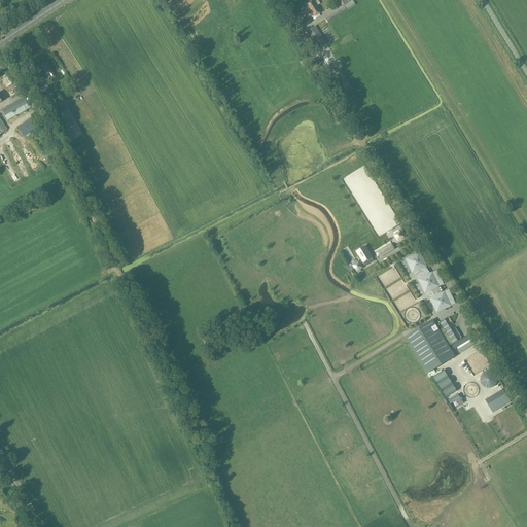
[(318,1),(315,2),(314,0),(313,0),(305,5),(313,18),(321,12),(317,5),(320,4),(318,1)]
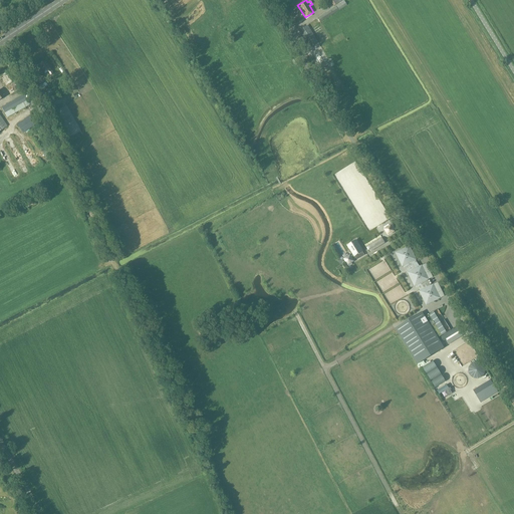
[(344,1),(336,7),(317,18),(320,23),(338,11),(347,5),(344,1)]
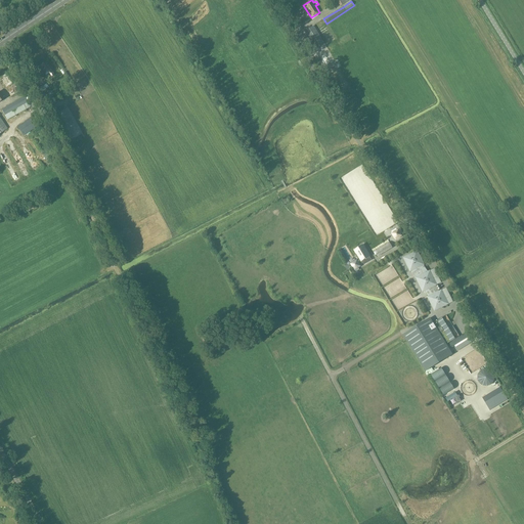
[(314,27),(304,32),(315,49),(324,44),(314,27)]
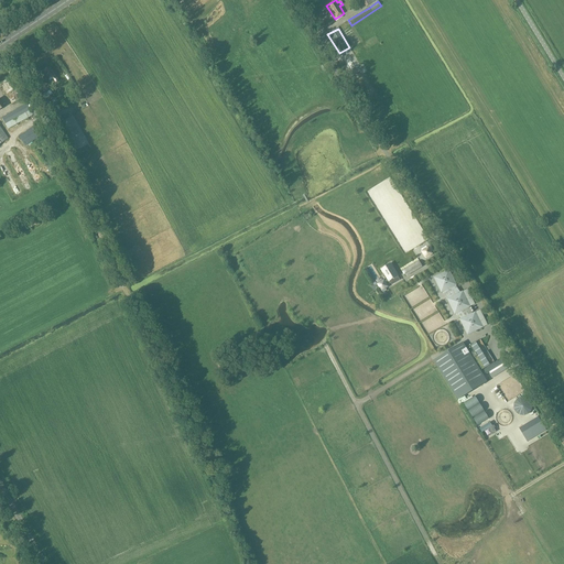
[(325,30),(318,33),(323,42),(329,39),(325,30)]
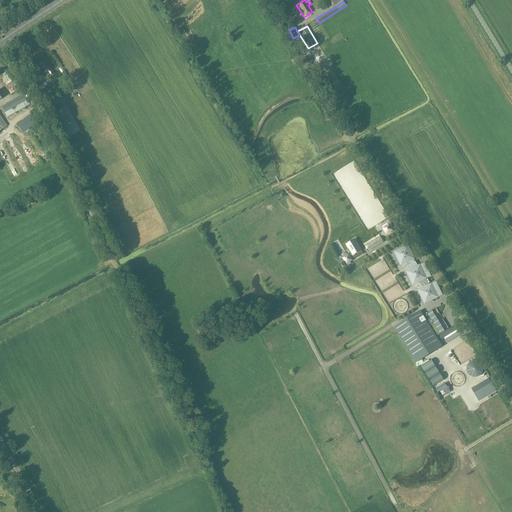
[(325,37),(317,42),(324,53),(332,49),(325,37)]
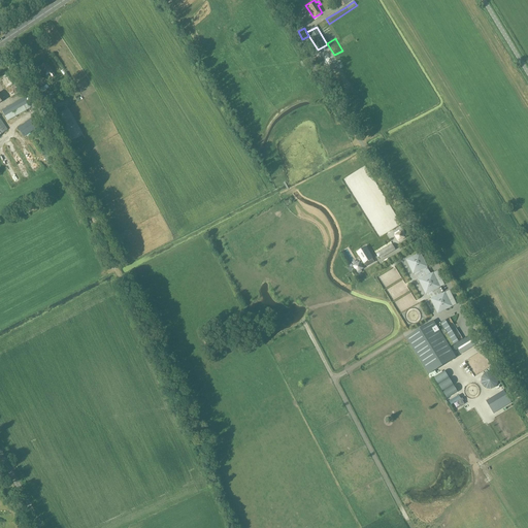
[(48,66),(47,67),(45,64),(40,67),(44,74),(48,72),(53,78),(55,76),(48,66)]
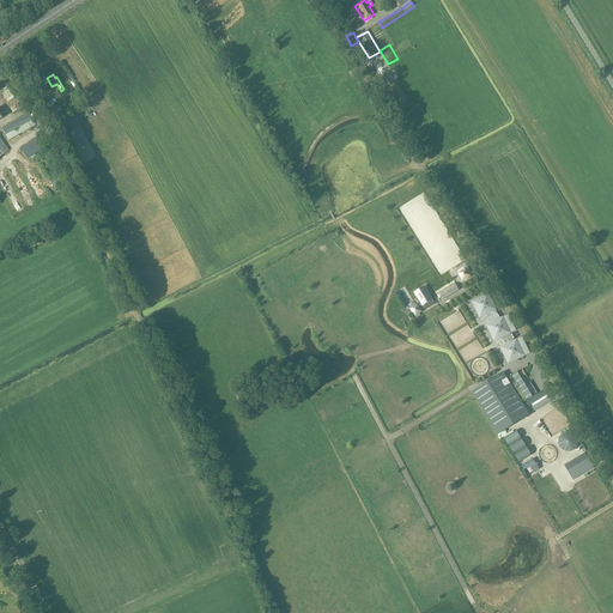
[(6,104),(14,98),(7,86),(0,90),(0,96),(6,104)]
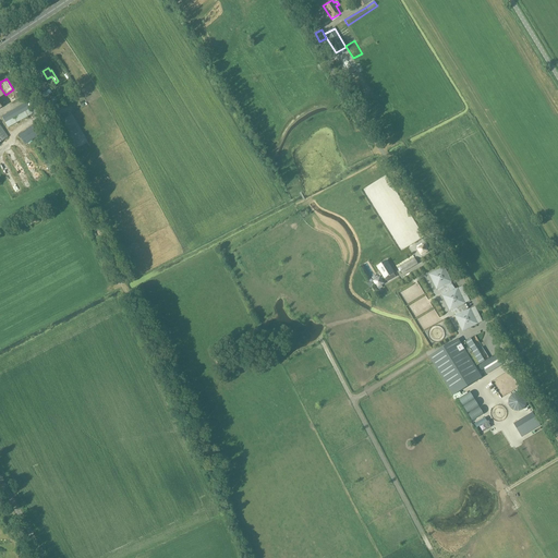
[(47,84),(36,91),(43,101),(49,97),(47,94),(51,91),(47,84)]
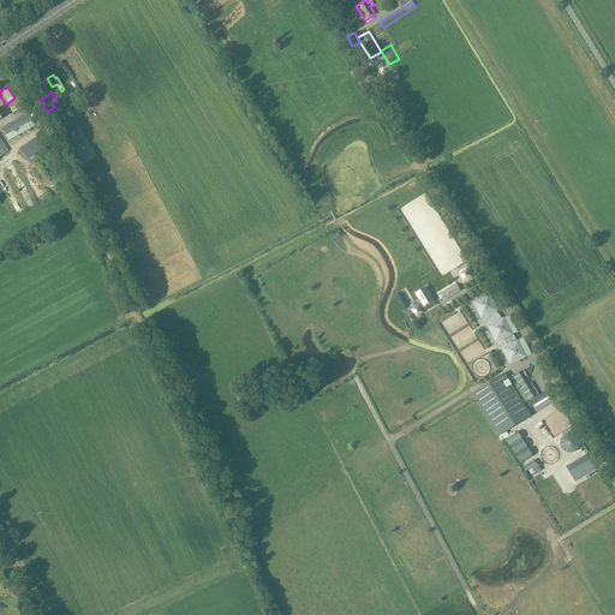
[(18,101),(7,106),(10,112),(21,108),(18,101)]
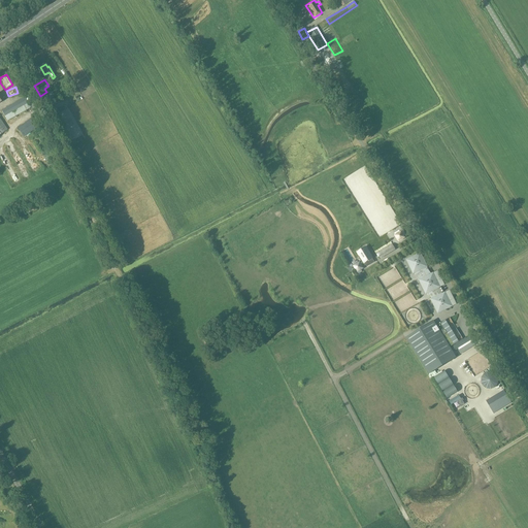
[(7,121),(31,108),(33,108),(33,109),(37,107),(34,102),(29,105),(25,98),(2,110),(7,121)]
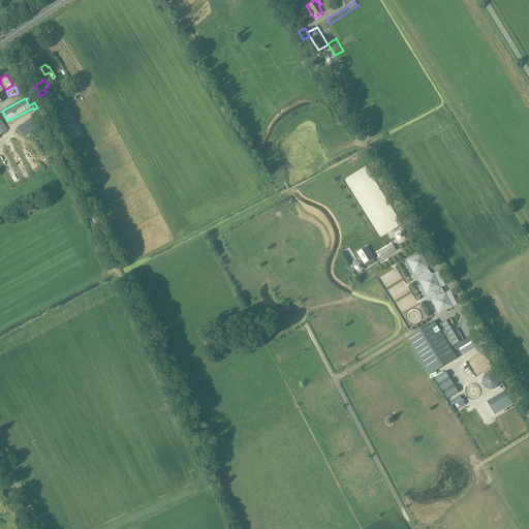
[(24,137),(38,128),(32,119),(18,128),(24,137)]
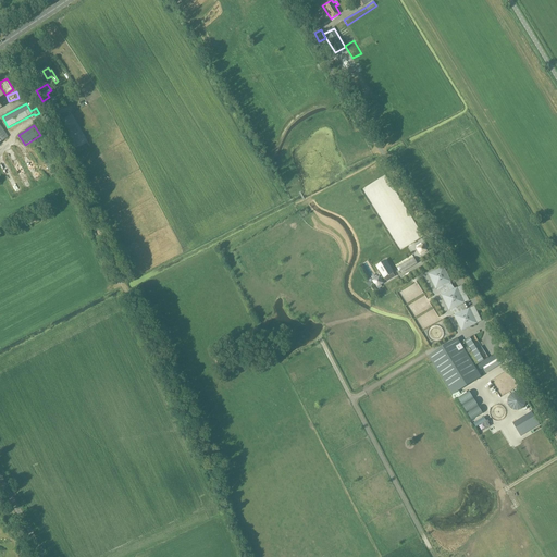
[(1,165),(7,181),(13,177),(9,166),(7,168),(5,163),(1,165)]
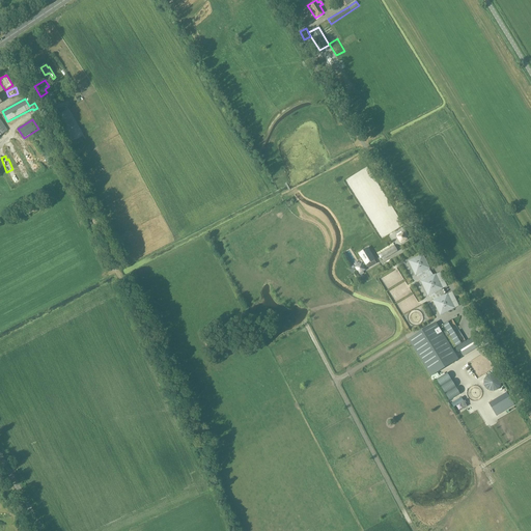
[(400,234),(396,236),(402,246),(406,244),(400,234)]
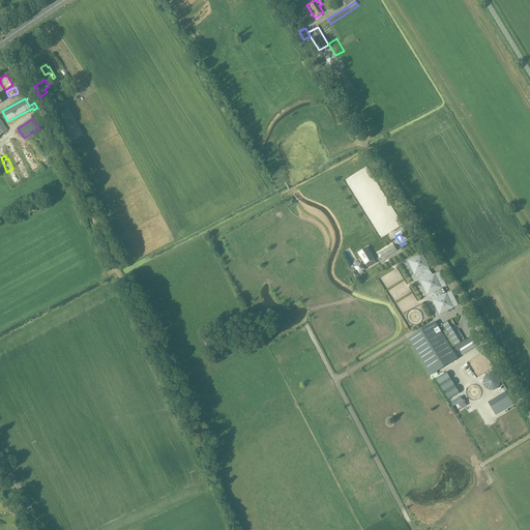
[(394,245),(382,253),(386,258),(398,252),(394,245)]
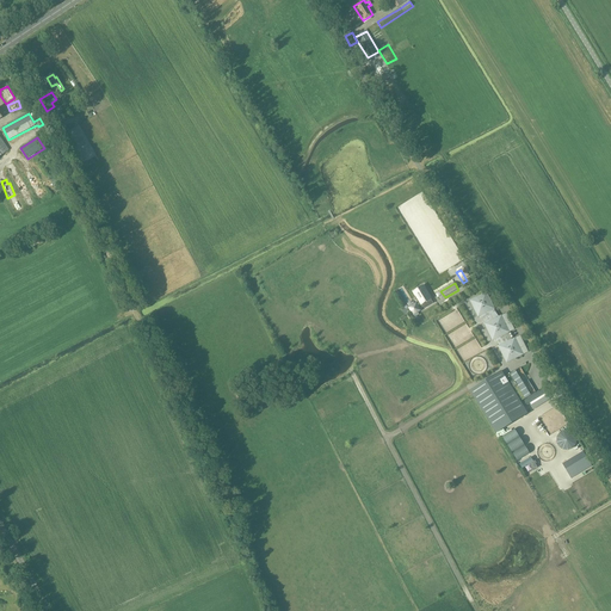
[(414,291),(421,306),(423,304),(425,309),(433,303),(431,300),(432,300),(424,285),(414,291)]
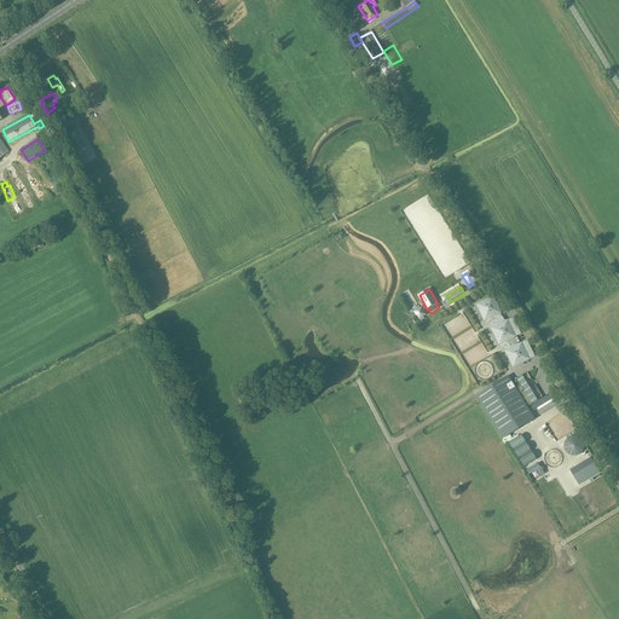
[(493,296),(478,305),(485,322),(487,320),(492,328),(491,329),(499,346),(502,345),(505,351),(514,369),(531,360),(522,342),(519,345),(515,337),(516,337),(508,320),(505,322),(501,314),(502,313),(493,296)]
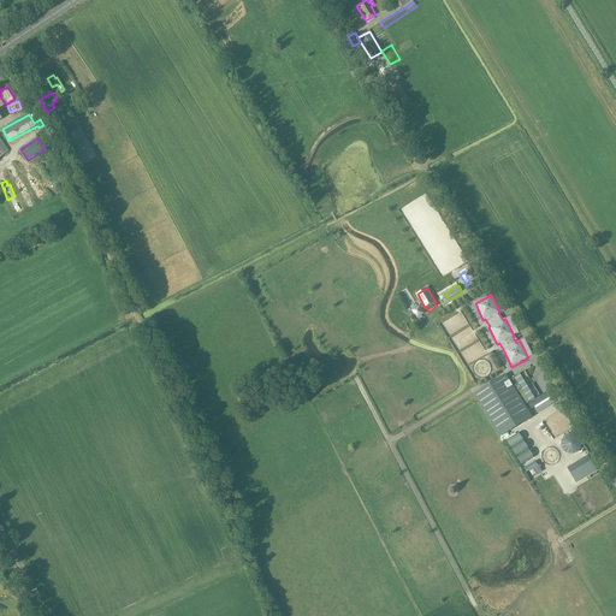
[(420,306),(412,311),(416,319),(425,314),(420,306)]
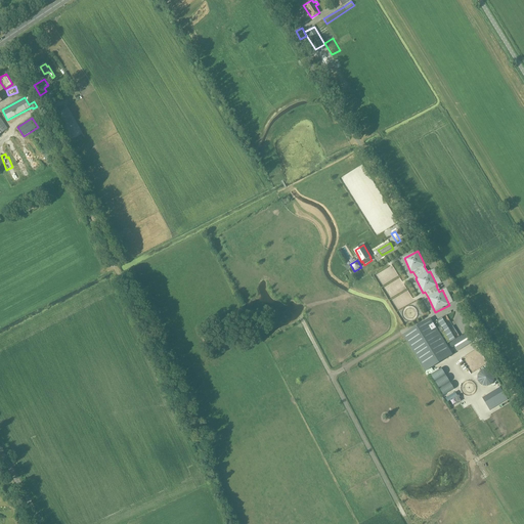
[(434,323),(431,319),(403,336),(426,372),(452,355),(446,345),(455,339),(442,318),(434,323)]
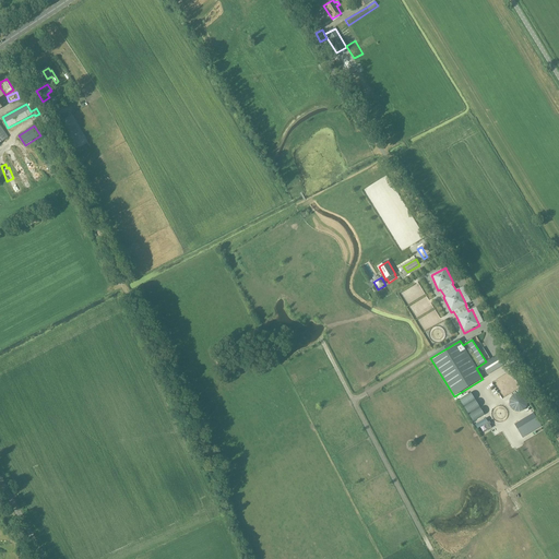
[(301,352),(296,341),(276,352),(283,363),(301,352)]
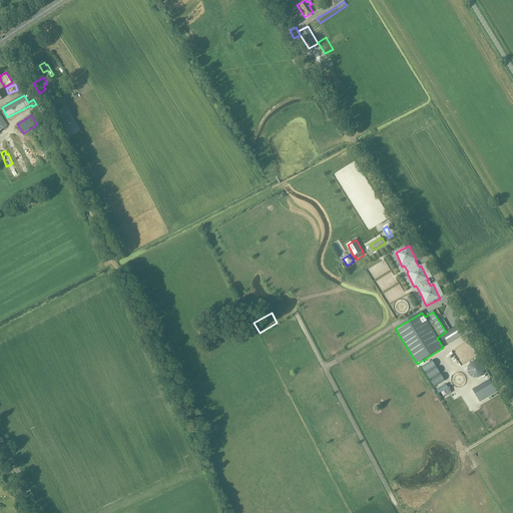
[(453,329),(440,337),(442,341),(445,339),(448,344),(462,336),(457,328),(453,330),(453,329)]
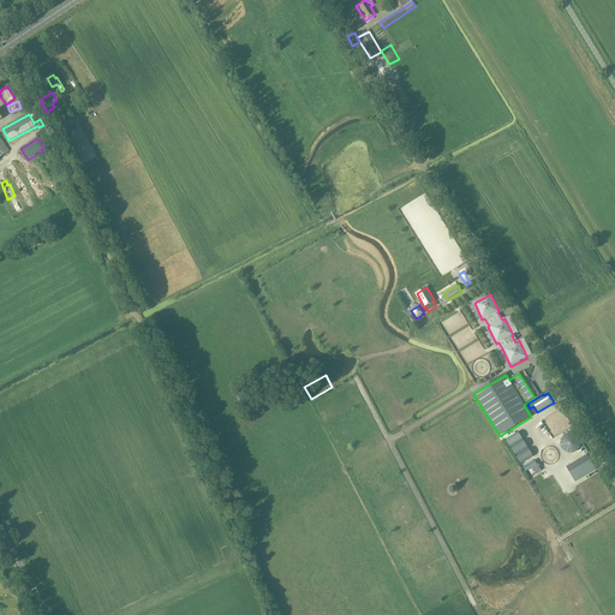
[(566,452),(569,453),(573,453),(575,452),(578,449),(580,447),(580,443),(580,440),(578,436),(575,434),(572,433),(568,433),(565,434),(562,436),(561,440),(560,443),(561,447),(563,451),(566,452)]
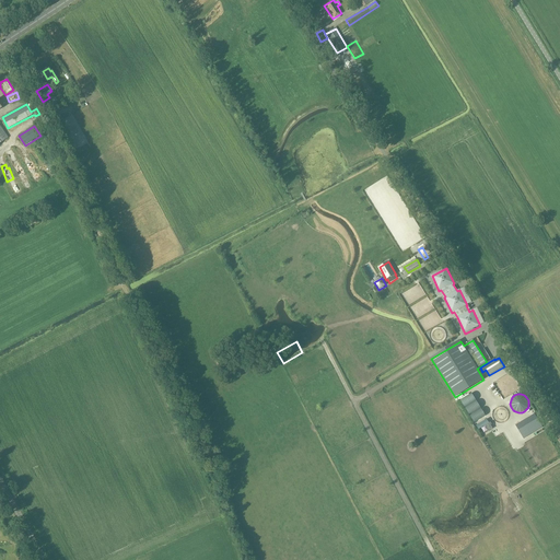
[(516,426),(524,439),(526,438),(528,436),(543,428),(535,415),(516,426)]
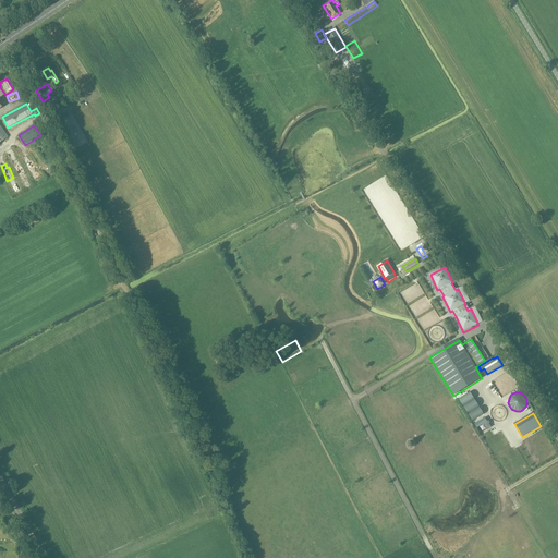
[(485,417),(474,424),(476,428),(483,424),(486,429),(490,427),(485,417)]
